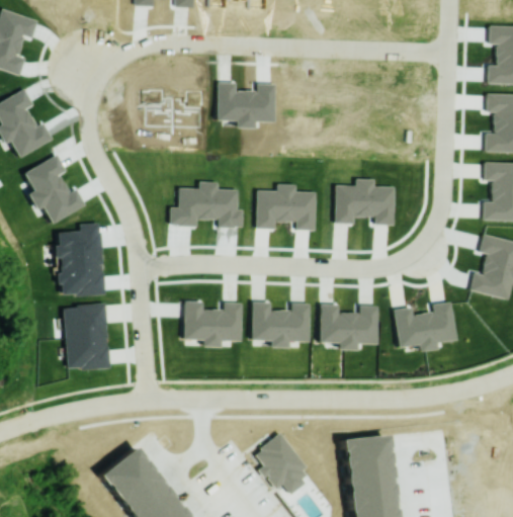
[(486,151),(512,151),(512,94),(488,93),(487,111),(495,111),(494,134),(487,133),(486,151)]
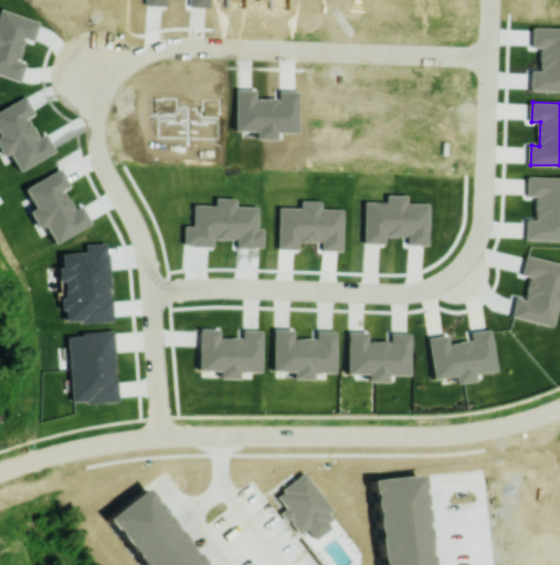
[(528,240),(559,240),(559,177),(529,177),(529,197),(538,197),(537,220),(528,220),(528,240)]
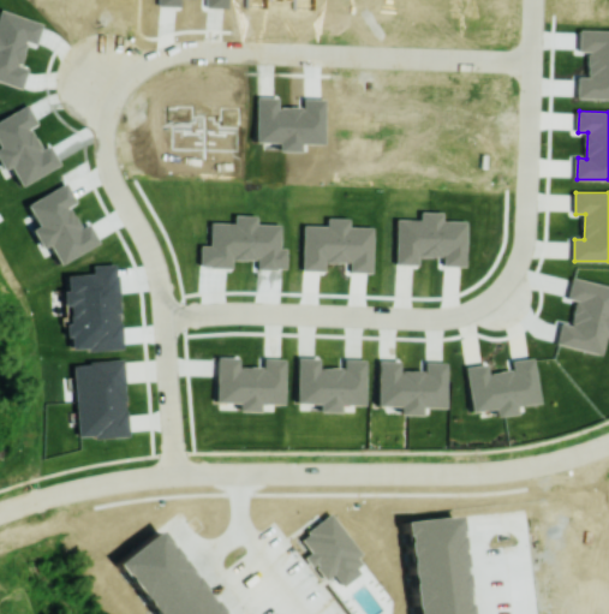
[(399,219),(398,264),(421,266),(421,256),(445,257),(445,267),(469,267),(470,221),(446,221),(446,212),(423,212),(423,220),(399,219)]
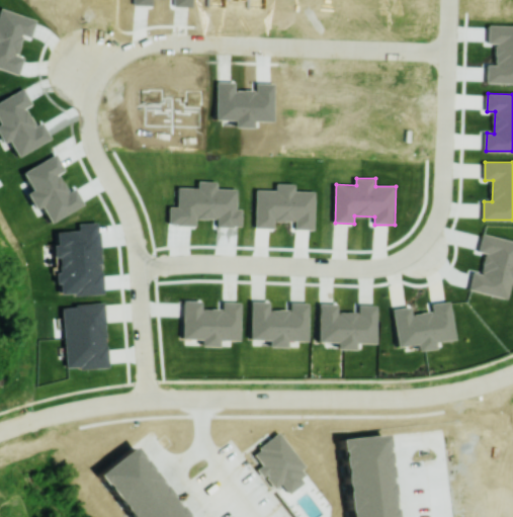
[(257,190),(257,228),(275,229),(276,222),(295,222),(294,230),(316,230),(317,191),(296,191),(296,184),(278,183),(278,190),(257,190)]
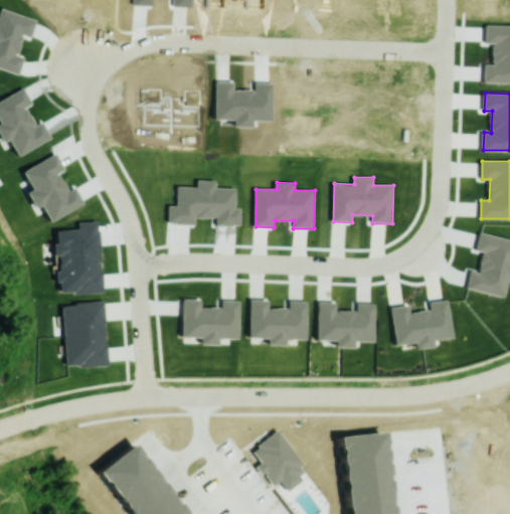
[(509,238),(481,232),(477,249),(485,251),(480,272),(472,270),(468,289),(505,297),(509,279),(509,238)]
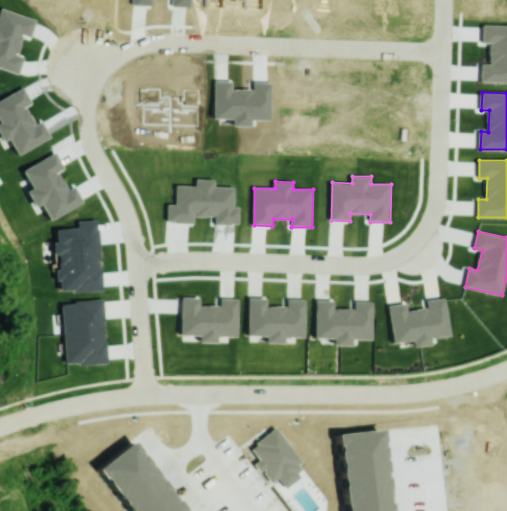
[(181,335),(201,336),(201,342),(219,342),(219,336),(239,336),(240,299),(221,298),(221,305),(201,305),(201,296),(182,296),(181,335)]
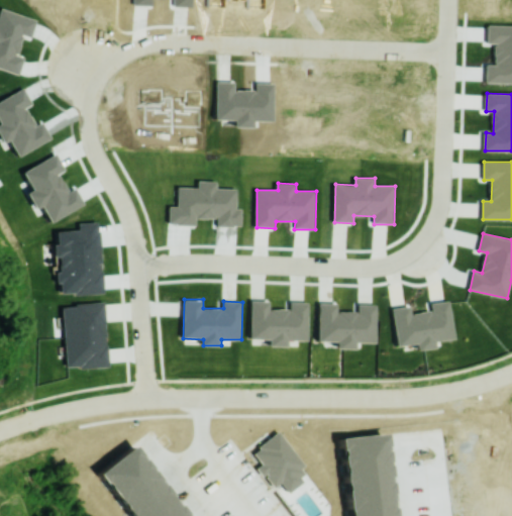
[(310,302),(290,302),(290,309),(271,308),(271,301),(251,300),(251,339),(271,339),(271,346),(288,346),(289,340),(309,340),(310,302)]
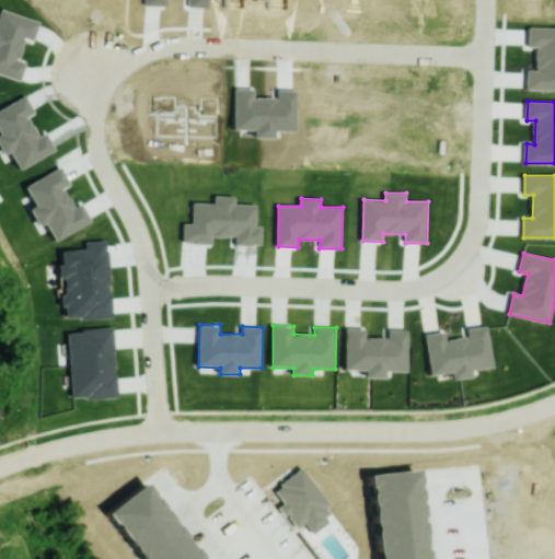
[(430,375),(452,373),(453,380),(473,377),(472,369),(493,368),(489,326),(466,328),(467,337),(447,339),(446,332),(426,334),(430,375)]
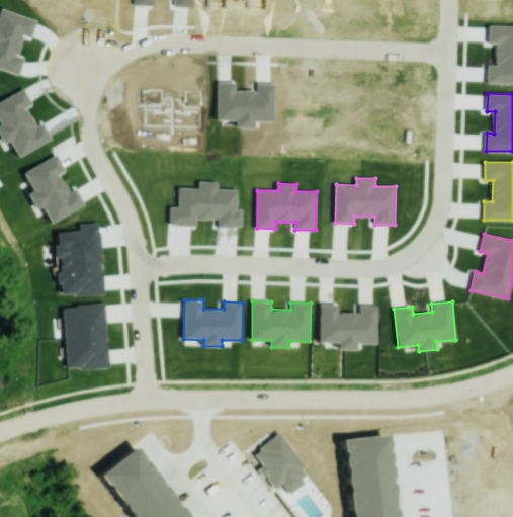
[(109,367),(106,304),(64,306),(67,369),(109,367)]
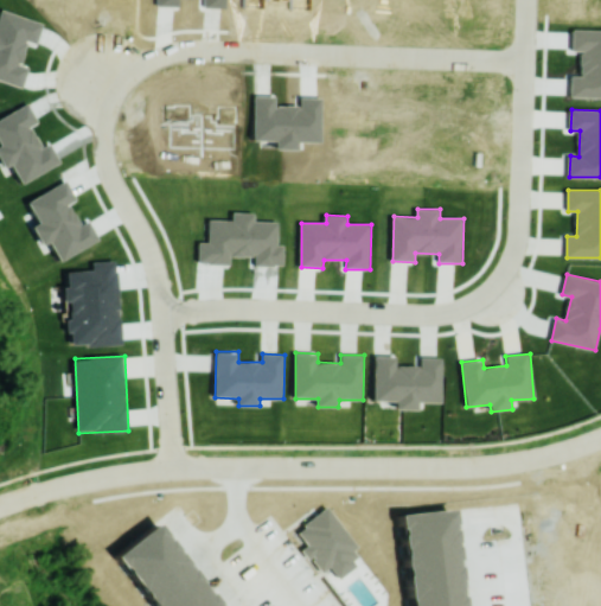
[(375,401),(397,401),(397,409),(419,409),(419,402),(442,402),(443,358),(419,357),(419,365),(397,365),(397,356),(376,356),(375,401)]
